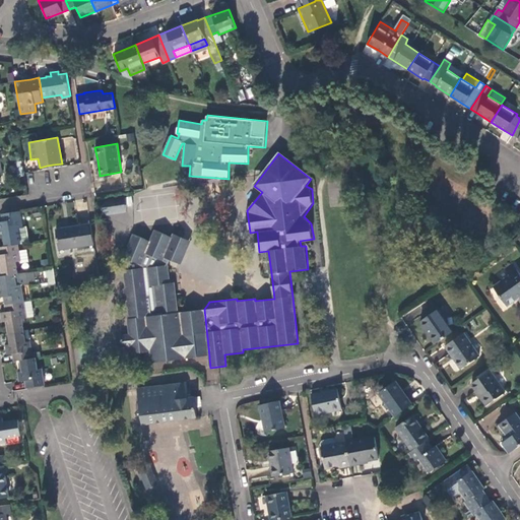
[(103,207),(104,215),(127,211),(125,197),(109,199),(103,207)]
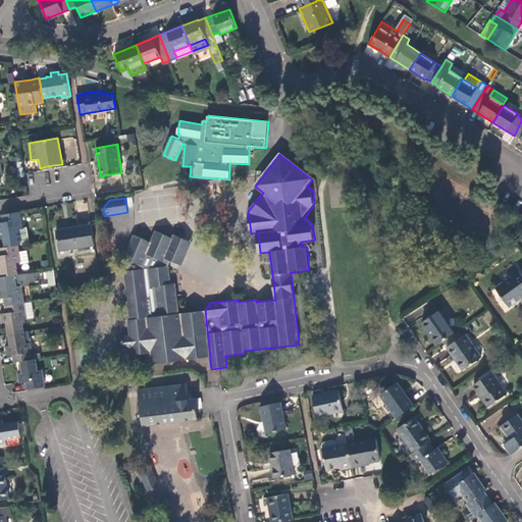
[(0,232),(3,232),(5,248),(18,246),(21,245),(29,244),(27,228),(23,228),(21,212),(2,215),(3,222),(0,222),(0,232)]
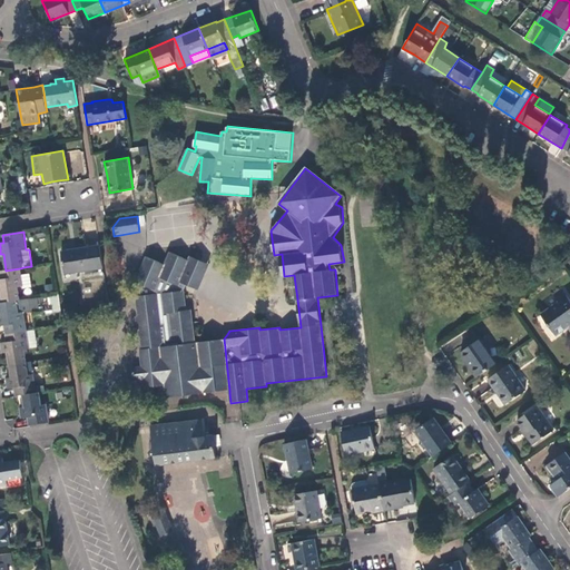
[(65,274),(104,268),(99,245),(61,252),(65,274)]
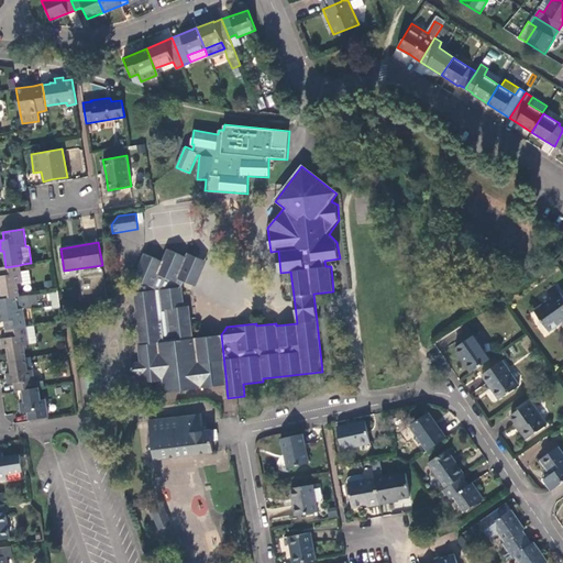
[(227,386),(221,334),(196,338),(192,338),(188,306),(184,307),(181,287),(183,282),(195,286),(206,261),(197,257),(188,253),(187,256),(168,250),(163,262),(145,254),(135,279),(139,280),(138,286),(139,293),(135,293),(136,312),(134,312),(136,326),(139,326),(142,344),(139,345),(141,363),(131,364),(132,376),(142,375),(143,383),(162,382),(164,393),(176,392),(227,386)]
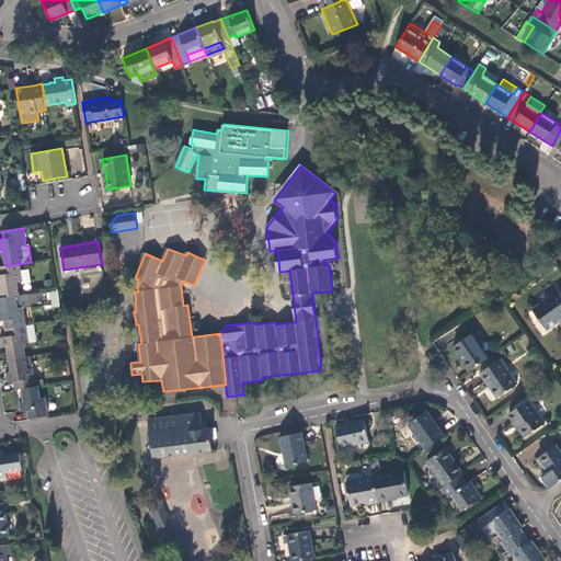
[(0,285),(0,286),(3,298),(16,296),(20,296),(18,283),(22,282),(23,285),(31,284),(29,271),(21,272),(20,264),(6,266),(0,266),(0,268),(1,275),(0,274),(0,285)]
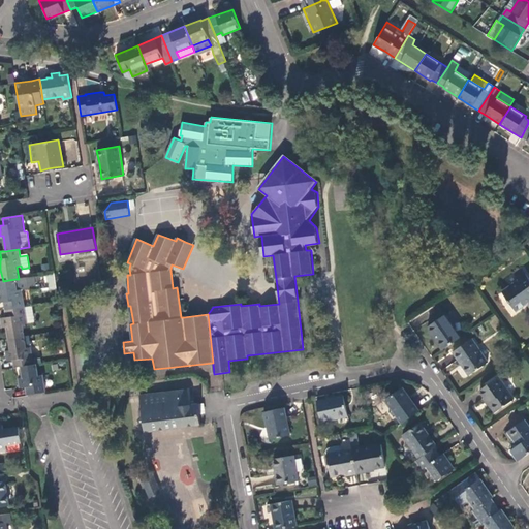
[(47,290),(56,288),(54,274),(44,276),(47,290)]
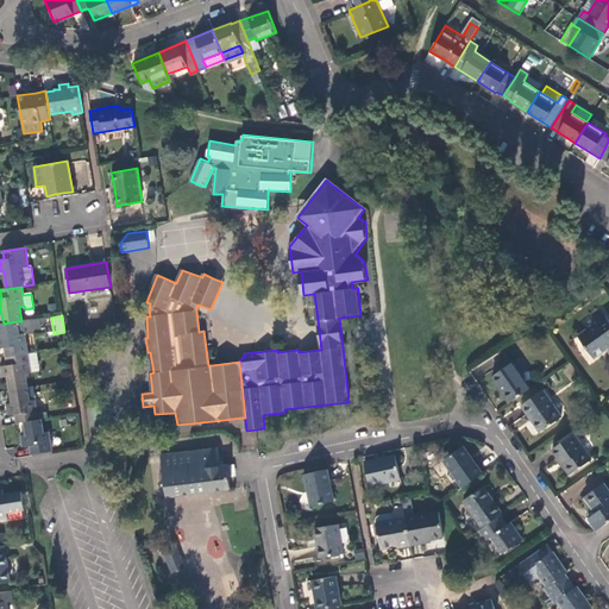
[(608,321),(606,318),(578,337),(594,358),(608,349),(608,350),(608,321)]
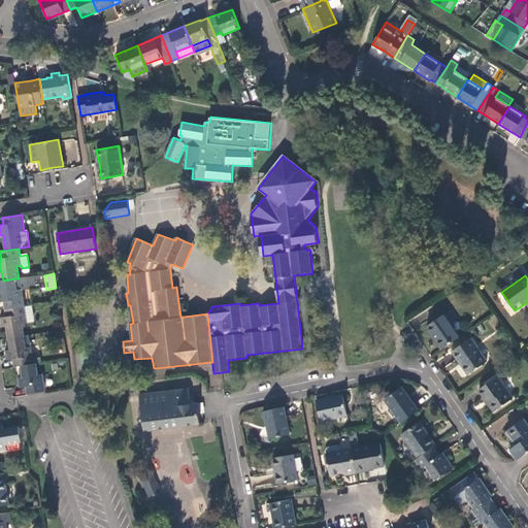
[(0,302),(4,301),(6,309),(25,306),(22,289),(18,290),(15,278),(3,281),(0,281),(0,283),(2,292),(0,292),(0,302)]
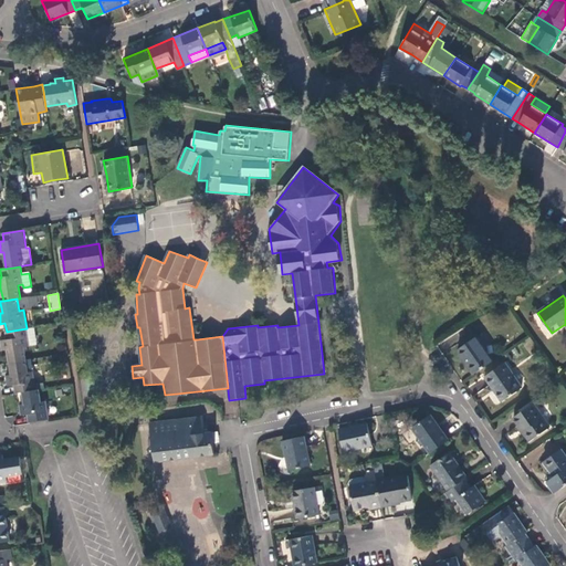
[(8,350),(10,363),(27,360),(24,347),(29,347),(29,346),(38,345),(34,327),(27,328),(7,332),(8,339),(1,341),(3,350),(8,350)]
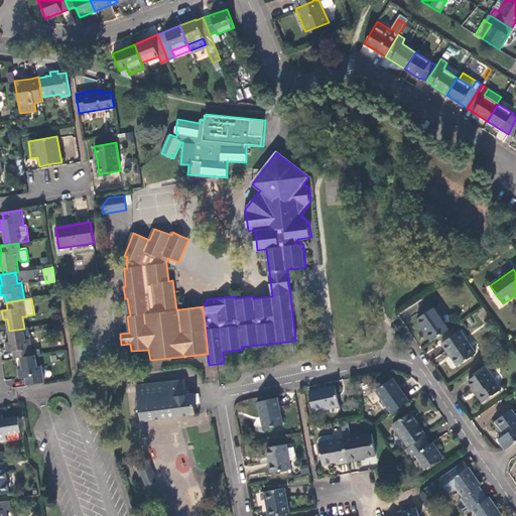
[(425,333),(431,342),(450,329),(434,307),(417,319),(426,333),(425,333)]
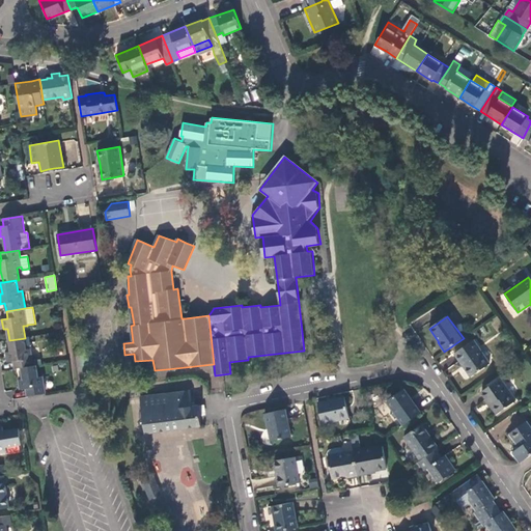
[(16,369),(21,368),(34,366),(31,348),(27,350),(25,338),(9,340),(10,352),(6,353),(8,362),(15,361),(16,369)]
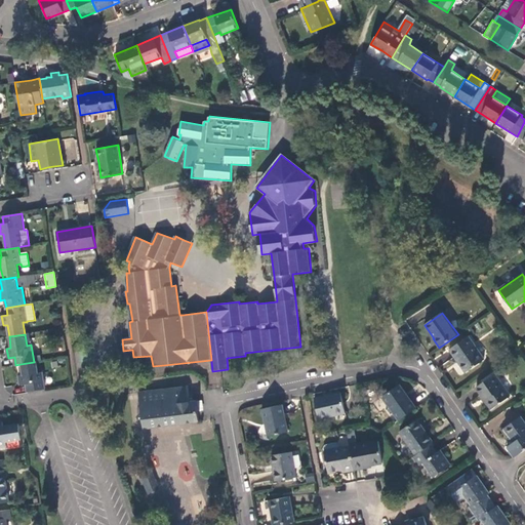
[(484,360),(469,336),(450,350),(466,372),(484,360)]
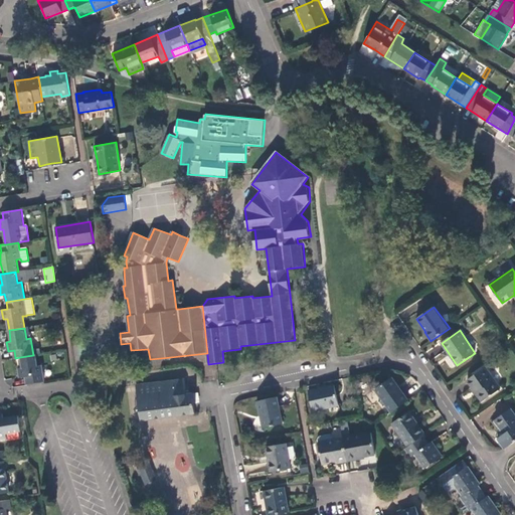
[(36,354),(33,355),(20,357),(22,368),(18,369),(20,377),(25,377),(26,384),(44,381),(42,365),(37,365),(36,354)]
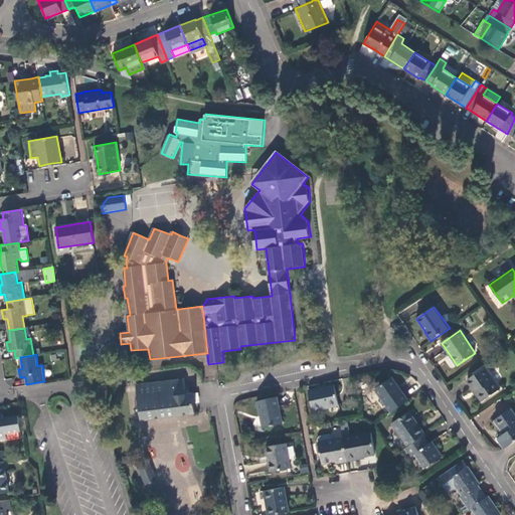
[(500,389),(485,368),(467,380),(482,401),(500,389)]
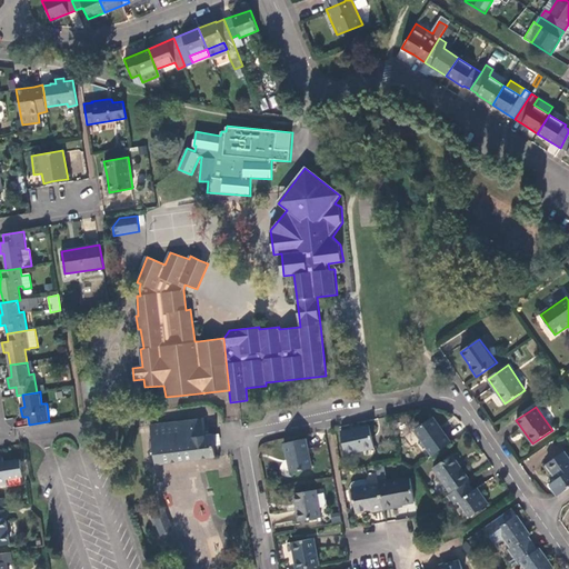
[(415,430),(432,456),(451,443),(433,418),(415,430)]
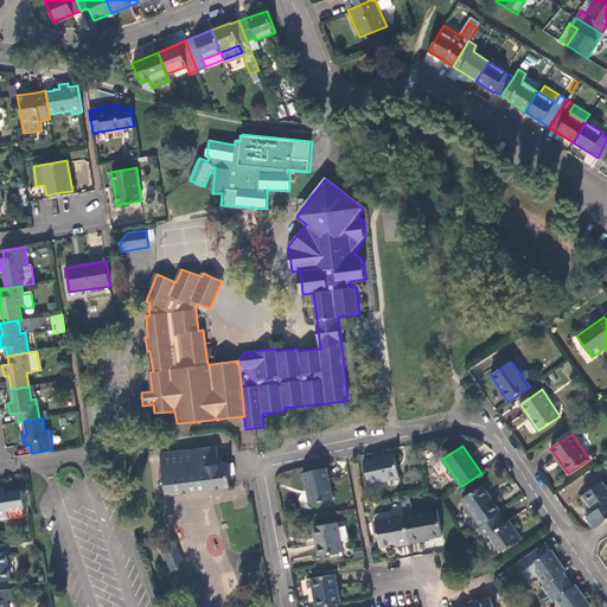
[(166,497),(231,487),(227,464),(221,464),(218,447),(160,454),(166,497)]
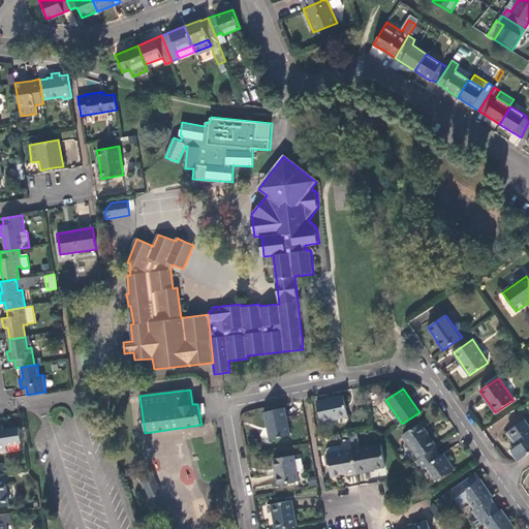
[(343,396),(316,402),(321,423),(348,416),(343,396)]
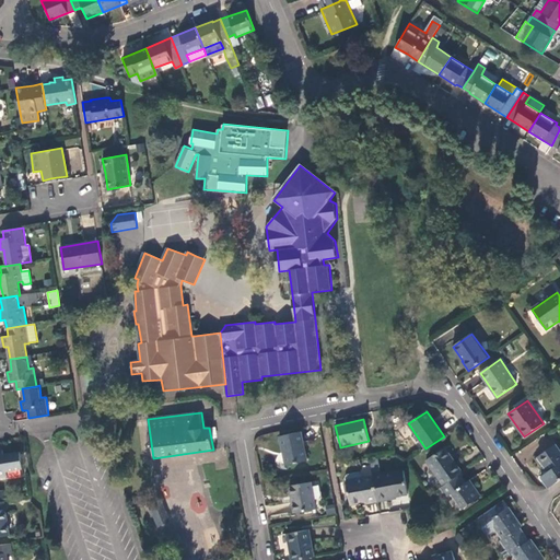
[(307,461),(301,432),(280,436),(286,465),(307,461)]
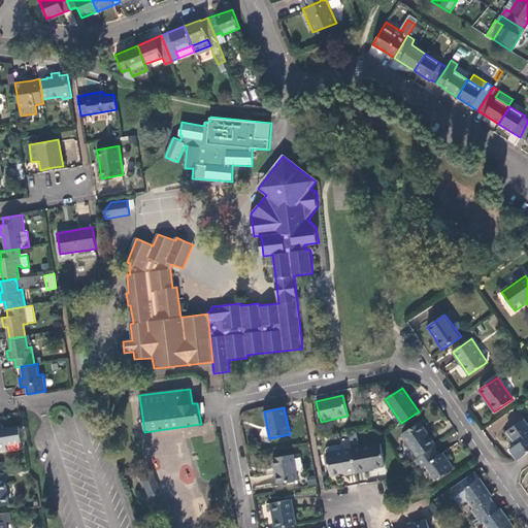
[(509,450),(517,461),(527,452),(527,426),(523,419),(507,431),(517,444),(509,450)]
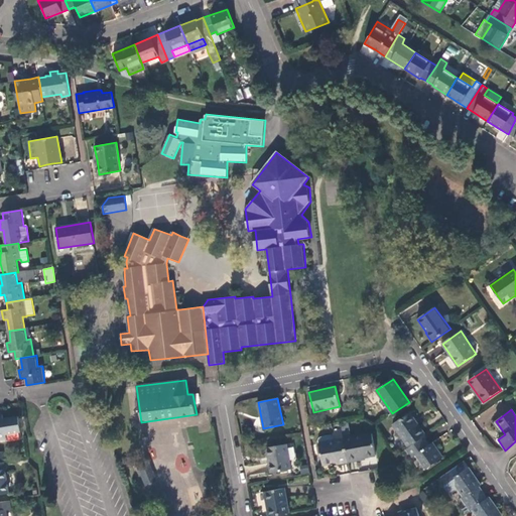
[(393,424),(409,447),(424,437),(425,436),(409,413),(393,424)]
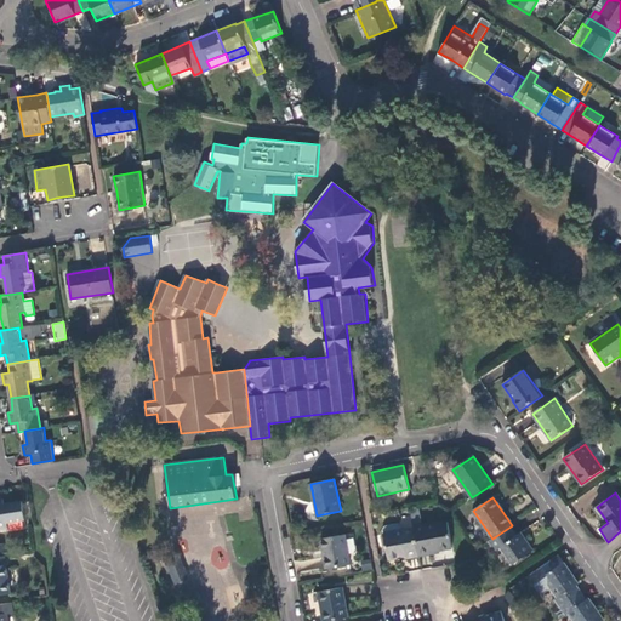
[(0,530),(9,529),(7,524),(26,520),(22,501),(5,503),(4,499),(0,499),(0,530)]
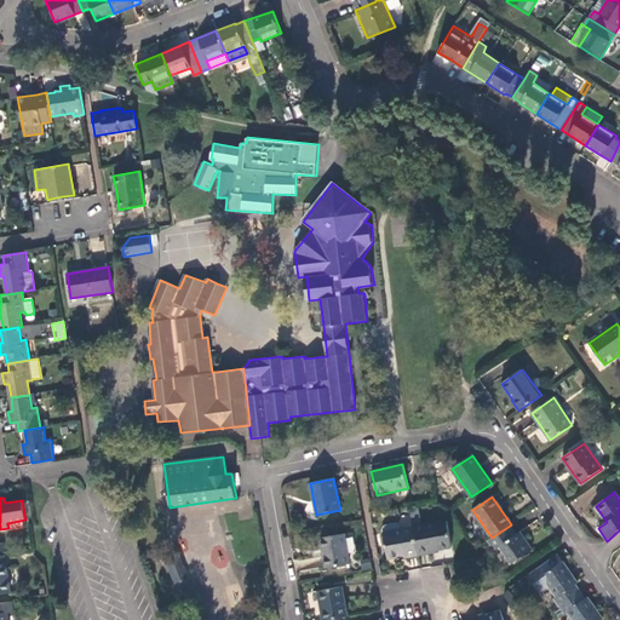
[(448,522),(413,528),(419,556),(432,554),(431,551),(453,546),(448,522)]
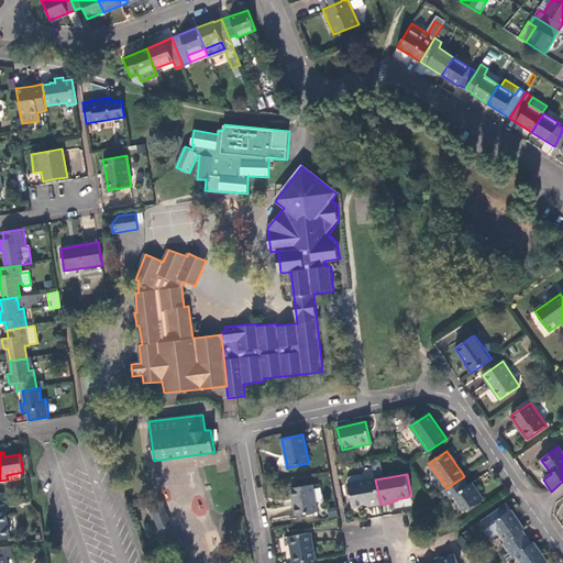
[(468,486),(463,477),(446,488),(443,490),(450,499),(454,497),(466,512),(484,500),(472,484),(468,486)]
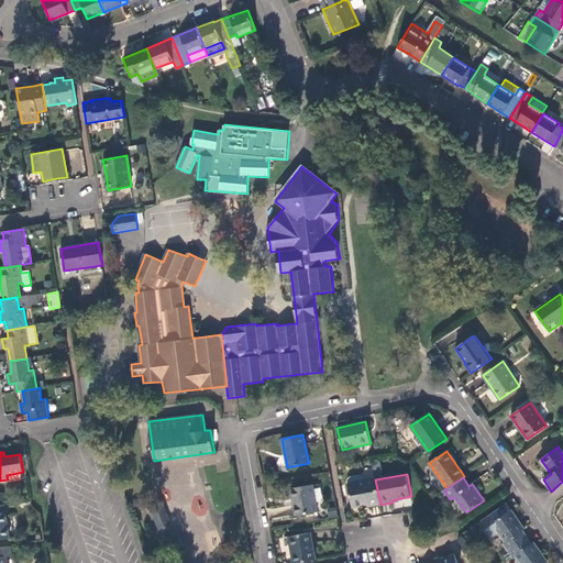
[(370,506),(381,505),(375,479),(349,484),(353,508),(368,505),(370,506)]
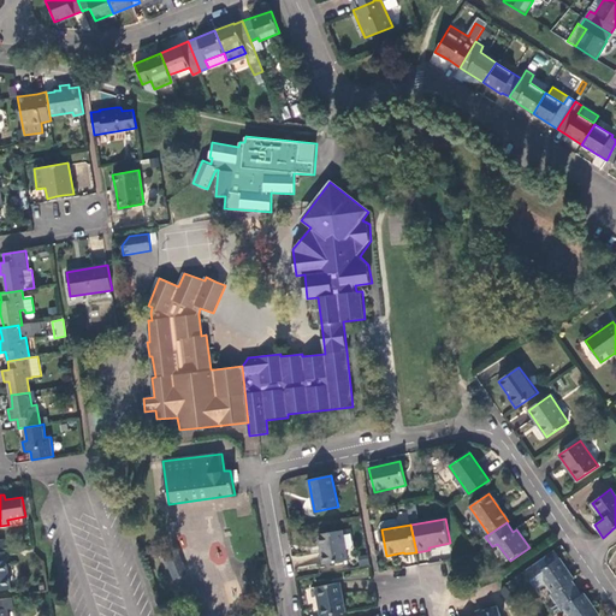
[(348,561),(342,531),(319,535),(324,566),(348,561)]
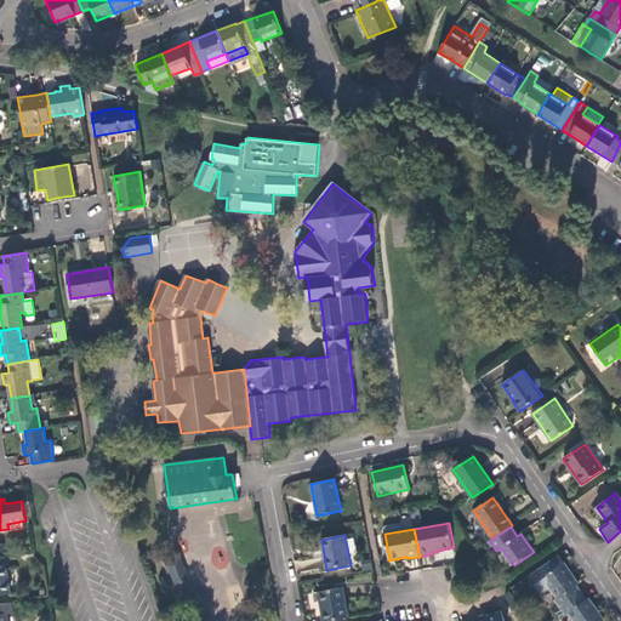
[(0,596),(10,594),(5,557),(0,557),(0,596)]
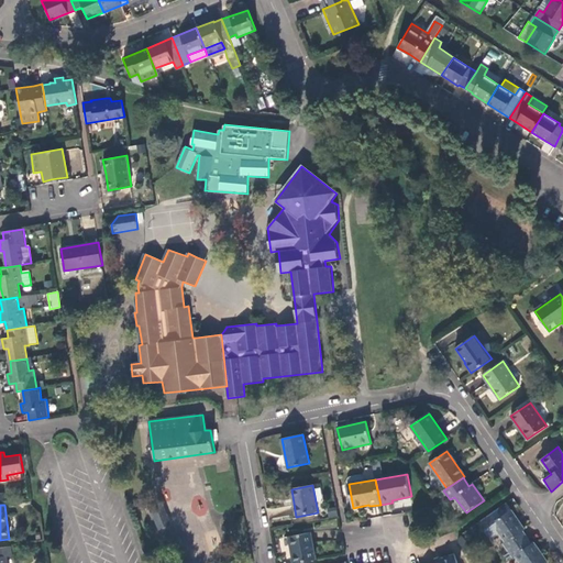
[(163,505),(153,509),(162,531),(172,527),(163,505)]
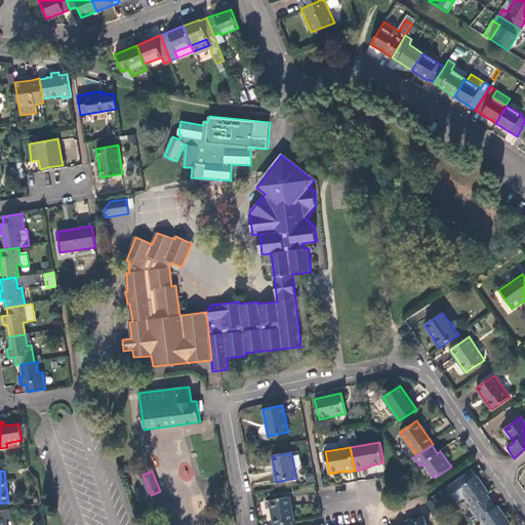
[(469,508),(474,514),(492,501),(487,495),(490,493),(478,476),(459,488),(471,506),(469,508)]
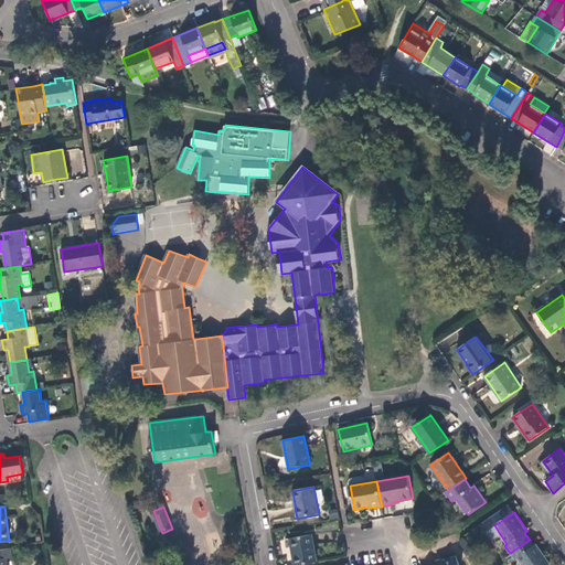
[(290,539),(295,564),(299,564),(317,562),(311,535),(290,539)]
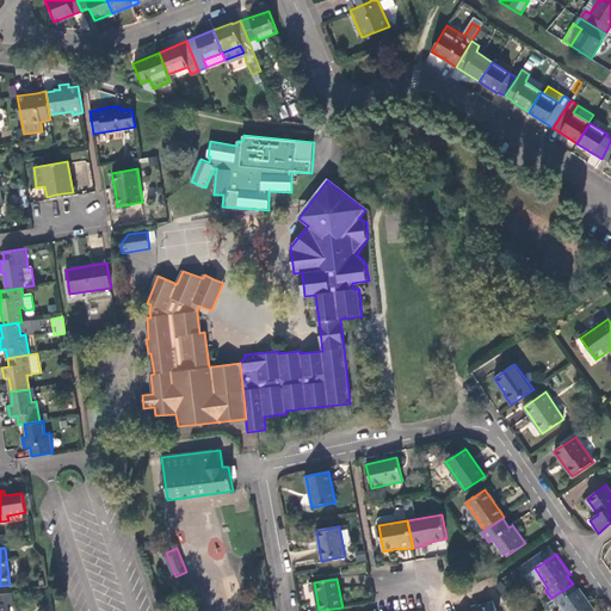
[(578,590),(573,584),(551,598),(556,606),(559,605),(563,610),(592,610),(594,610),(579,588),(578,590)]
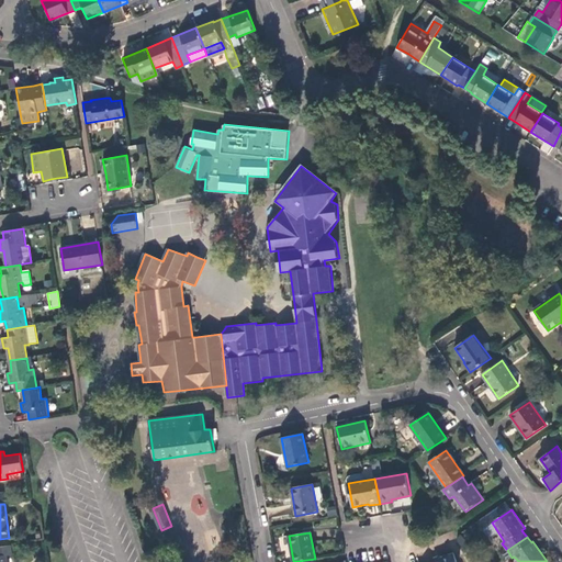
[(12,554),(11,546),(0,547),(0,561),(7,561),(6,555),(12,554)]
